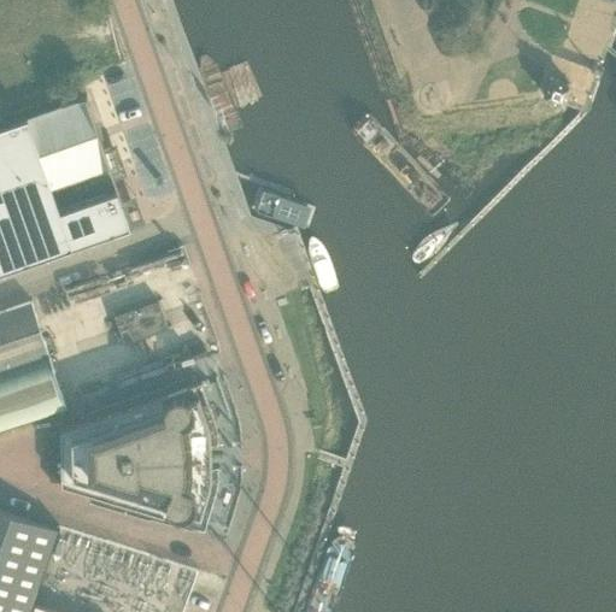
[(564,105),(570,88),(551,81),(545,99),(564,106),(564,105)]
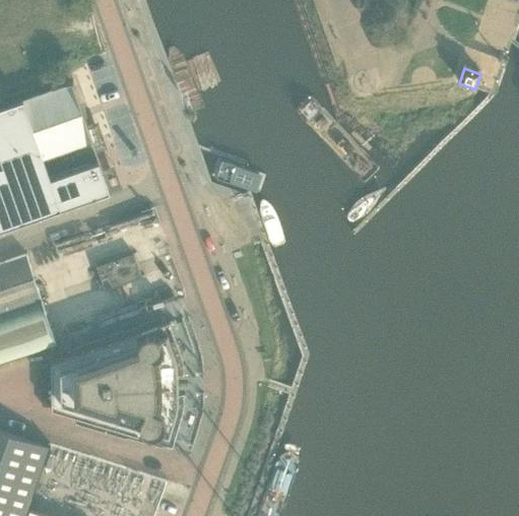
[(45,160),(92,143),(72,84),(0,110),(0,233),(111,194),(101,164),(52,181),(45,160)]
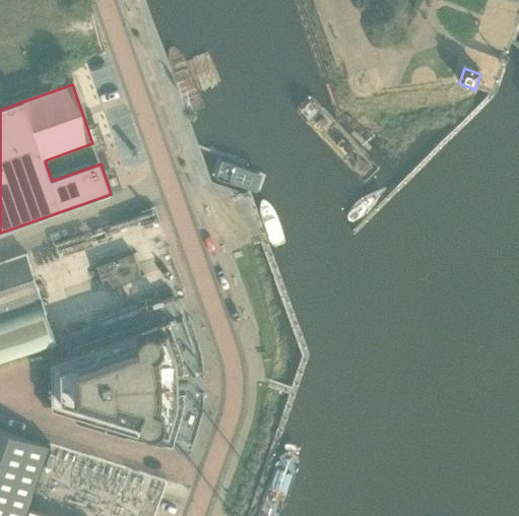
[(141,279),(133,256),(95,269),(104,293),(141,279)]
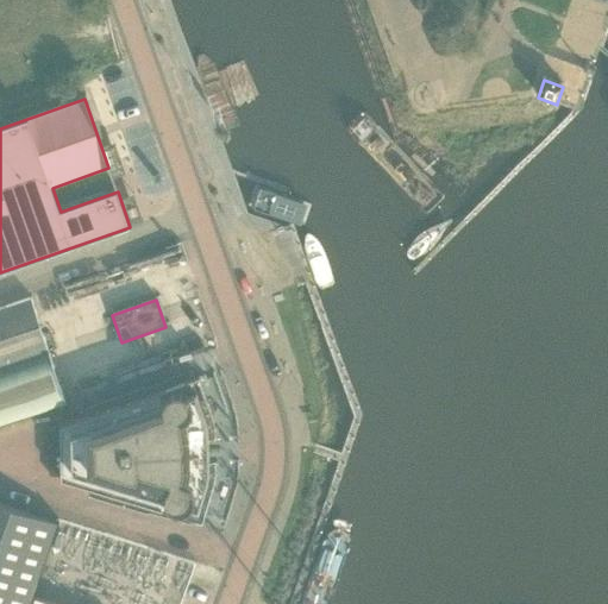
[(0,426),(66,404),(30,301),(0,310),(0,426)]
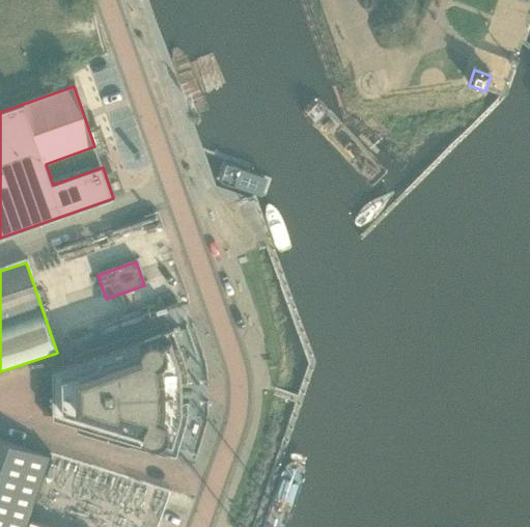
[(187,367),(174,332),(53,375),(54,421),(177,458),(188,422),(189,414),(189,405),(184,405),(183,385),(189,385),(188,376),(187,367)]
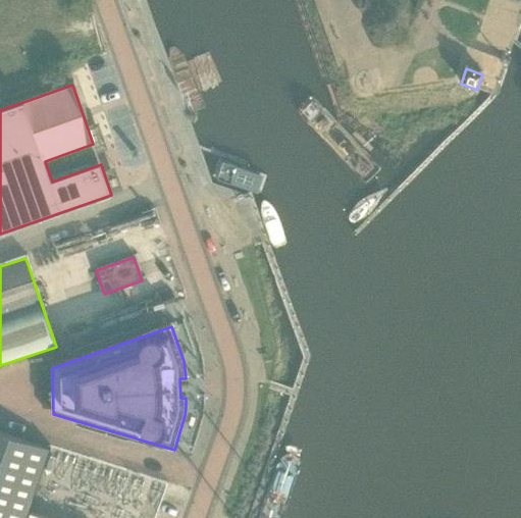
[(35,517),(31,516),(27,514),(49,451),(0,433),(0,517),(35,517)]
